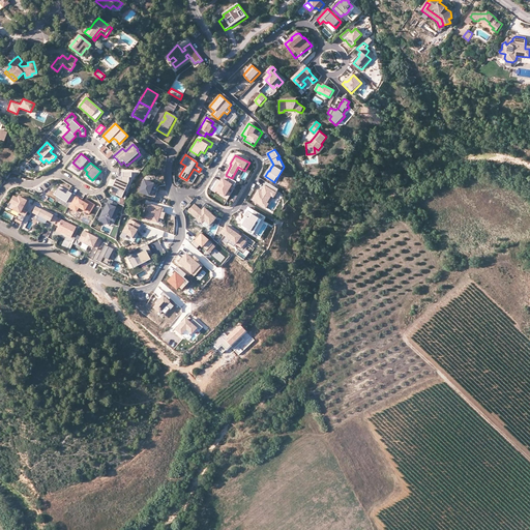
[(121,176),(121,179),(117,178),(116,178),(114,183),(113,186),(120,189),(119,190),(118,190),(117,194),(118,195),(117,196),(122,198),(128,181),(128,177),(131,177),(131,172),(122,172),(122,176),(121,176)]
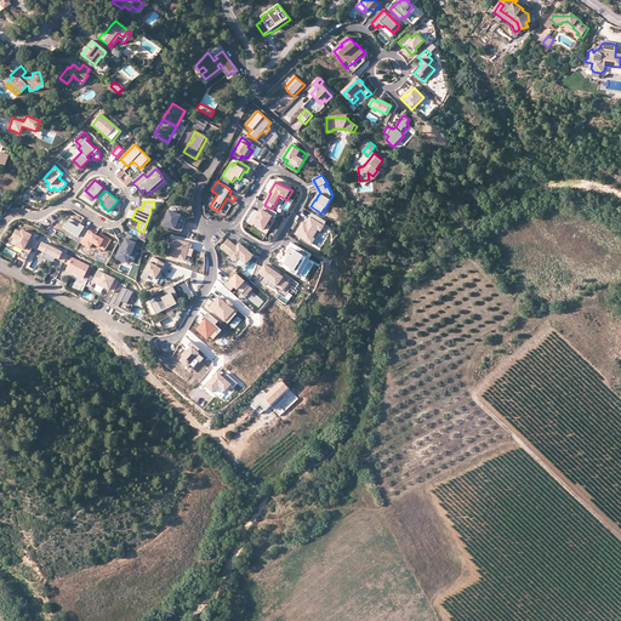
[(272,209),(266,206),(261,214),(258,212),(256,211),(249,223),(254,226),(255,223),(268,231),(279,214),(272,209)]
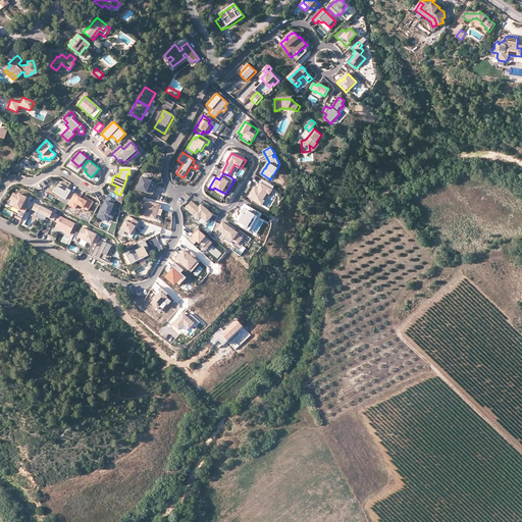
[(143,179),(138,191),(147,195),(152,184),(143,179)]
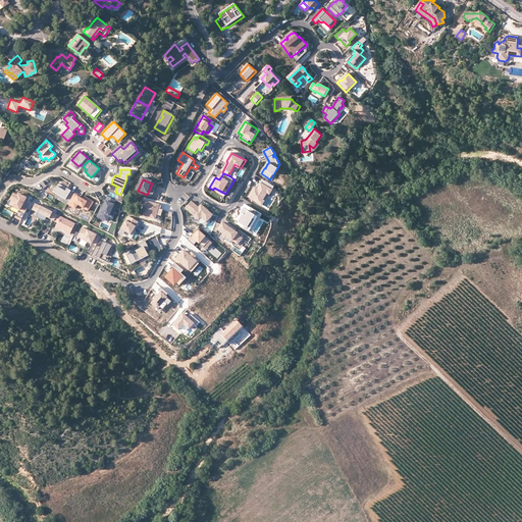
[(275,188),(264,181),(259,190),(255,187),(249,198),(263,206),(265,202),(263,201),(268,193),(271,195),(275,188)]
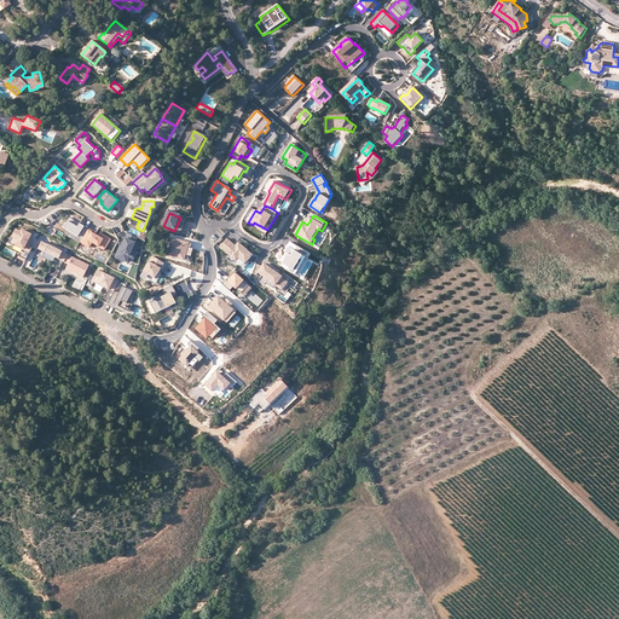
[(87,227),(81,224),(69,217),(62,226),(81,238),(87,227)]
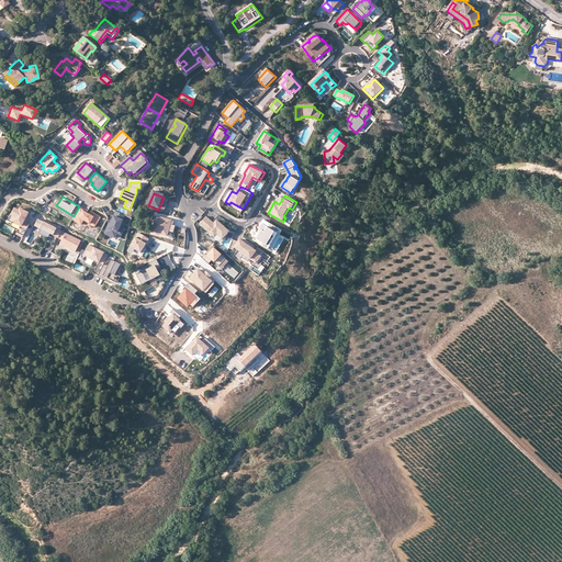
[(82,210),(79,206),(74,216),(71,218),(80,224),(82,220),(93,226),(99,216),(90,211),(88,213),(85,212),(82,210)]
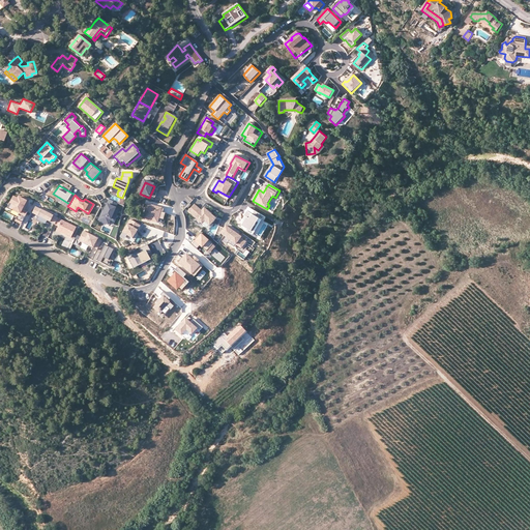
[(18,222),(21,224),(27,212),(24,210),(28,202),(19,196),(18,198),(13,196),(7,207),(11,210),(9,213),(17,216),(16,221),(18,222)]
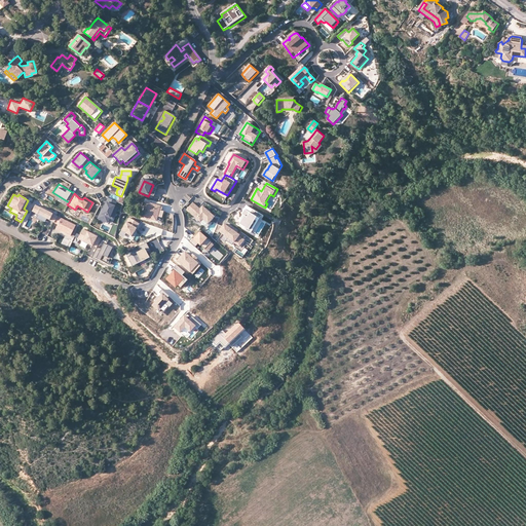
[(112,215),(116,216),(118,210),(115,209),(117,203),(109,200),(107,205),(104,212),(102,216),(101,216),(99,221),(108,225),(110,220),(112,215)]
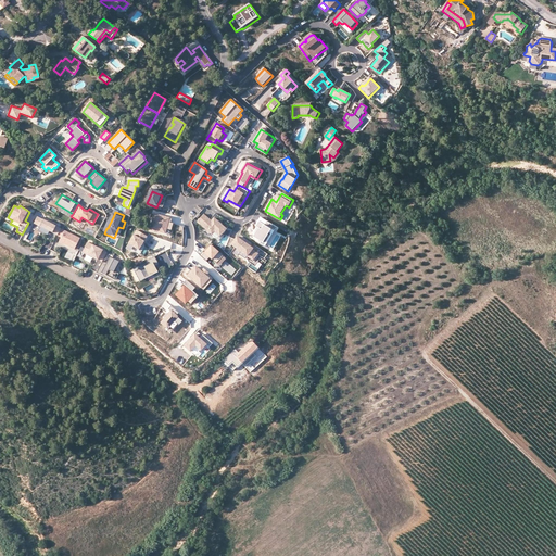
[(57,234),(60,227),(37,215),(33,222),(53,232),(57,234)]
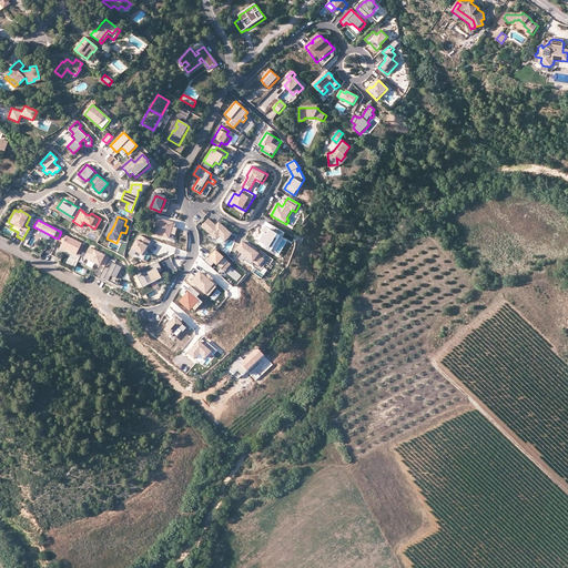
[(176,225),(159,220),(154,235),(165,239),(170,235),(172,229),(175,229),(176,225)]
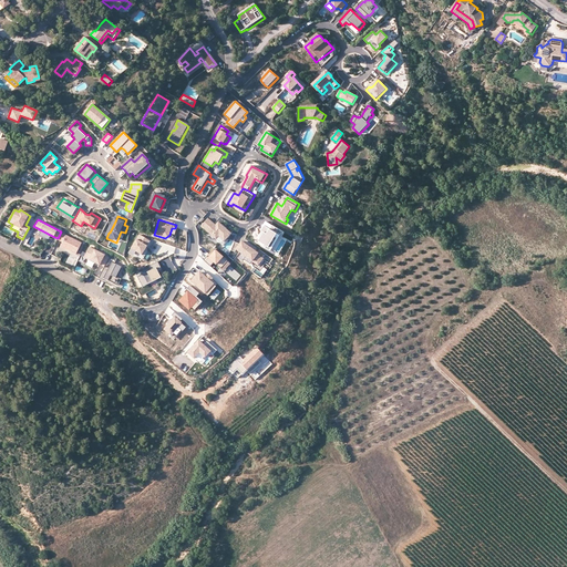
[(208,219),(202,226),(223,245),(232,235),(219,224),(216,226),(208,219)]
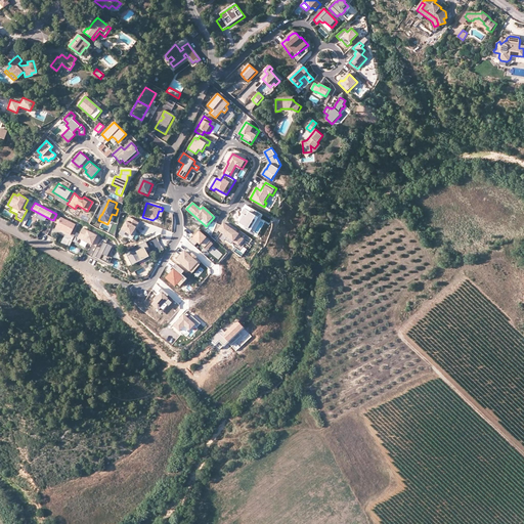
[(243,214),(244,214),(241,220),(242,221),(239,224),(244,226),(244,227),(252,231),(261,216),(259,216),(261,213),(251,207),(249,210),(246,209),(245,208),(244,211),(243,213),(243,214)]
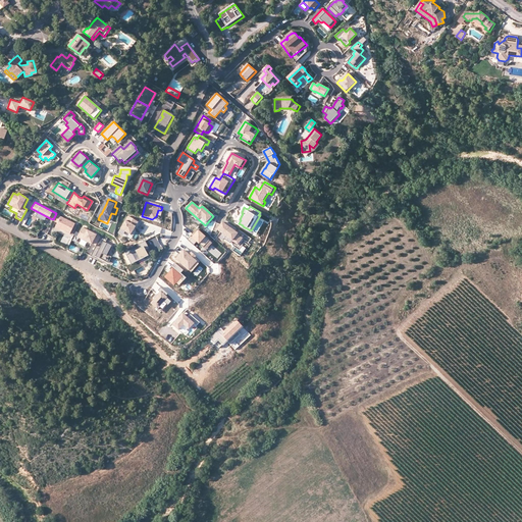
[(74,222),(56,213),(53,219),(56,221),(54,225),(58,227),(69,232),(74,222)]
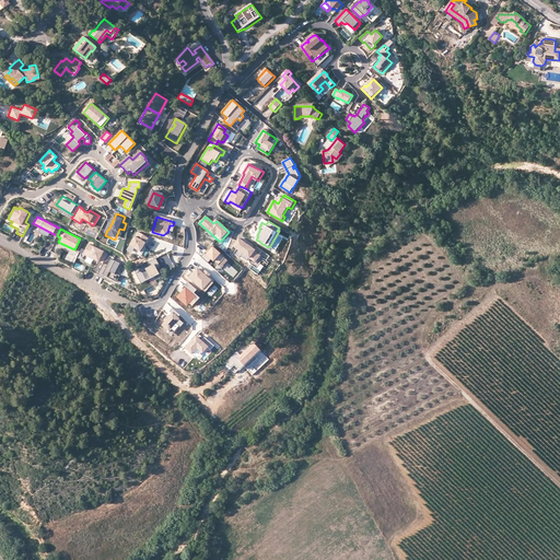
[(147,244),(149,240),(139,233),(130,247),(140,254),(147,244)]
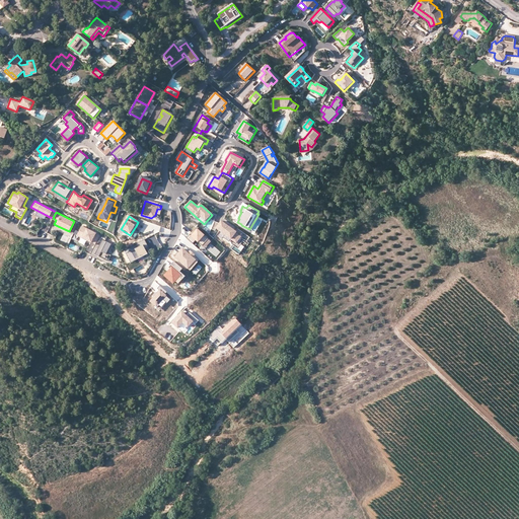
[(212,230),(216,231),(216,229),(221,233),(218,237),(222,240),(223,238),(230,243),(231,240),(238,246),(244,238),(222,222),(220,225),(217,224),(215,223),(212,230)]
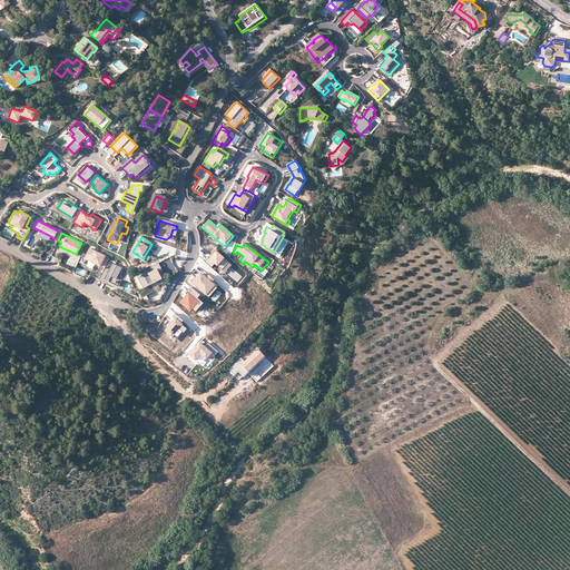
[(109,258),(89,248),(85,257),(99,266),(100,265),(102,266),(105,267),(105,266),(109,258)]
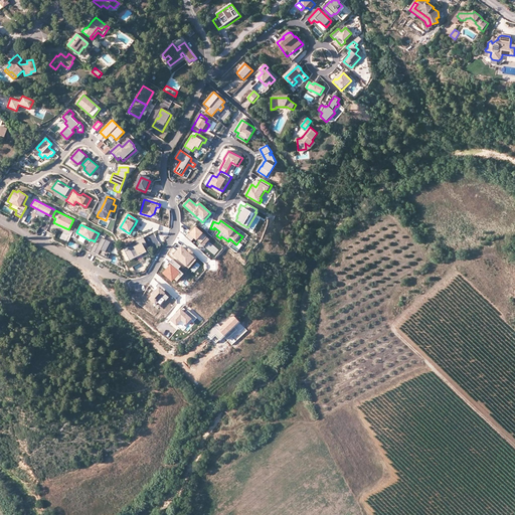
[(207,238),(194,227),(185,237),(192,244),(195,240),(201,245),(207,238)]
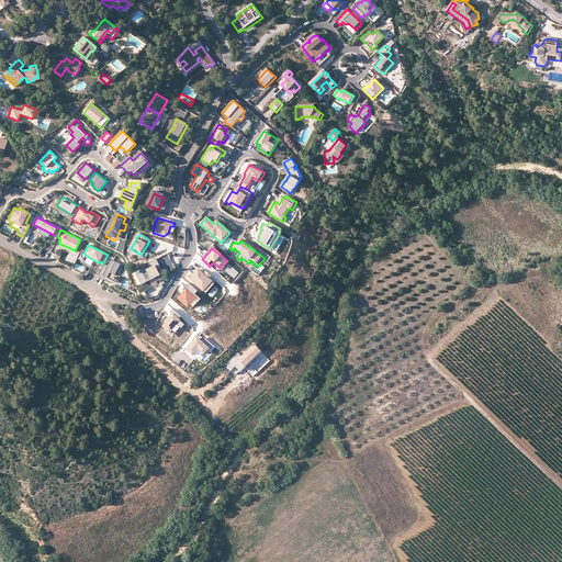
[(111,259),(108,265),(103,262),(103,263),(98,274),(103,278),(107,280),(107,278),(116,283),(121,276),(115,273),(121,265),(111,259)]
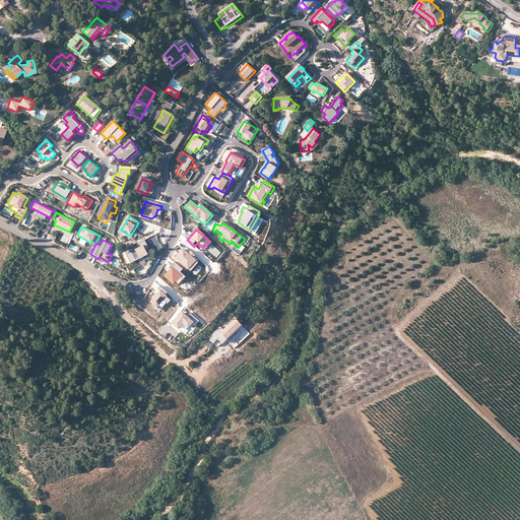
[(147,246),(145,241),(136,245),(138,249),(126,255),(130,263),(147,254),(145,250),(149,248),(147,246)]
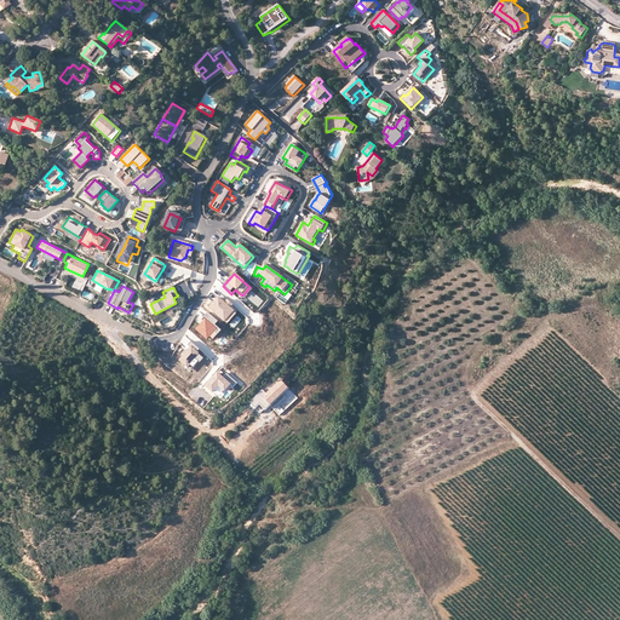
[(225,304),(218,299),(208,310),(225,325),(236,314),(231,310),(234,306),(228,300),(225,304)]
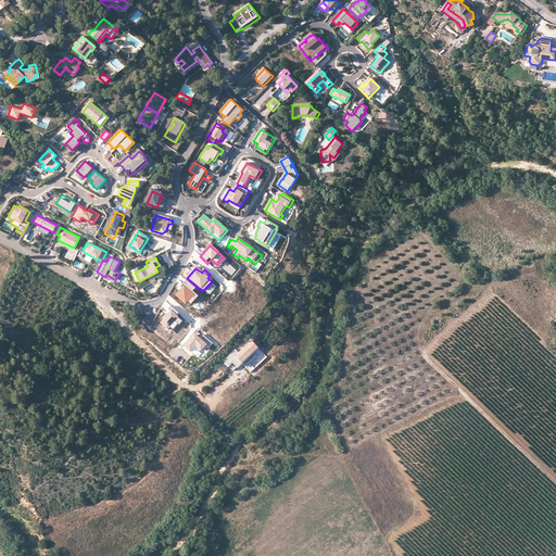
[(159,274),(158,272),(139,281),(140,282),(159,274)]
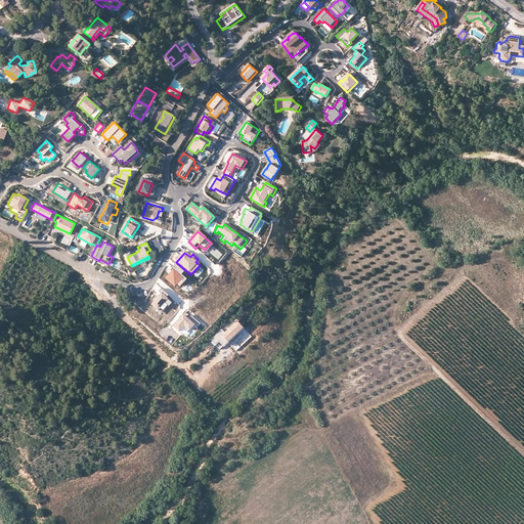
[(185,273),(176,265),(173,268),(177,272),(176,272),(174,271),(166,280),(175,289),(181,282),(184,285),(187,281),(182,276),(185,273)]
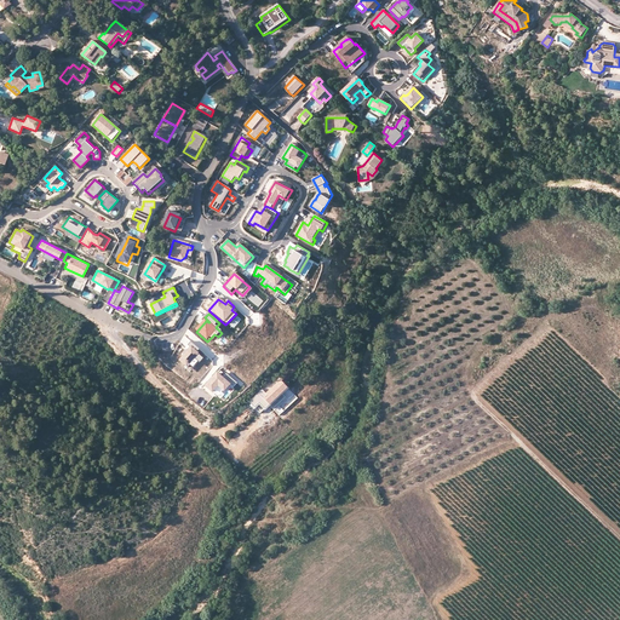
[(199,349),(191,342),(184,350),(187,351),(183,356),(184,357),(181,361),(188,367),(185,369),(190,373),(204,359),(196,352),(199,349)]
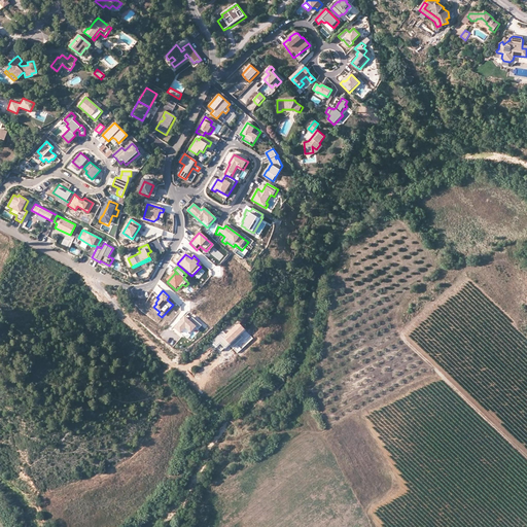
[(188,321),(183,317),(174,328),(179,332),(185,326),(189,330),(194,326),(197,329),(201,325),(191,318),(188,321)]
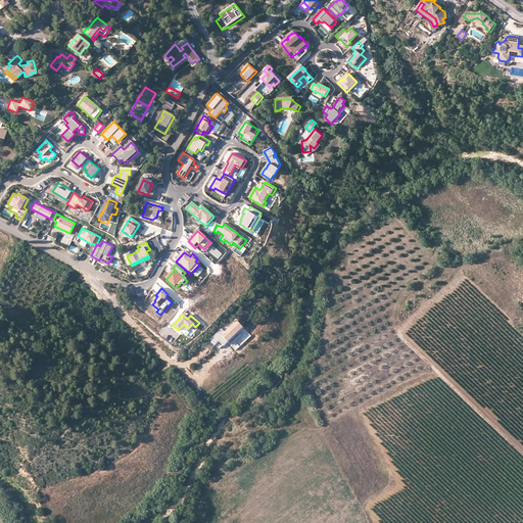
[(223,346),(243,328),(236,320),(224,331),(222,329),(210,339),(216,344),(219,341),(223,346)]
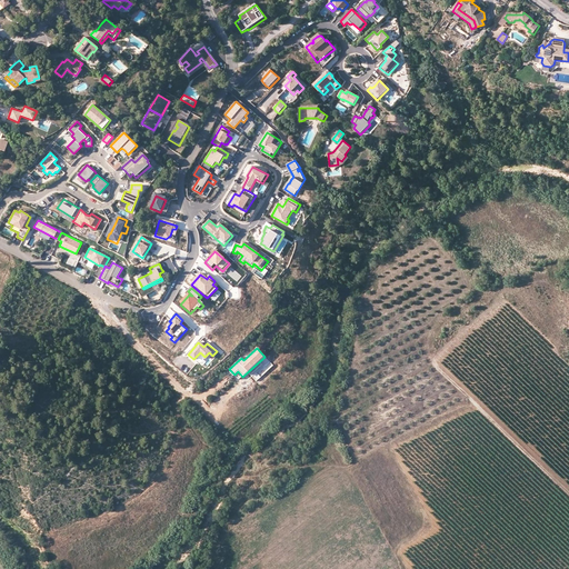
[(23,396),(13,391),(11,395),(21,400),(23,396)]
